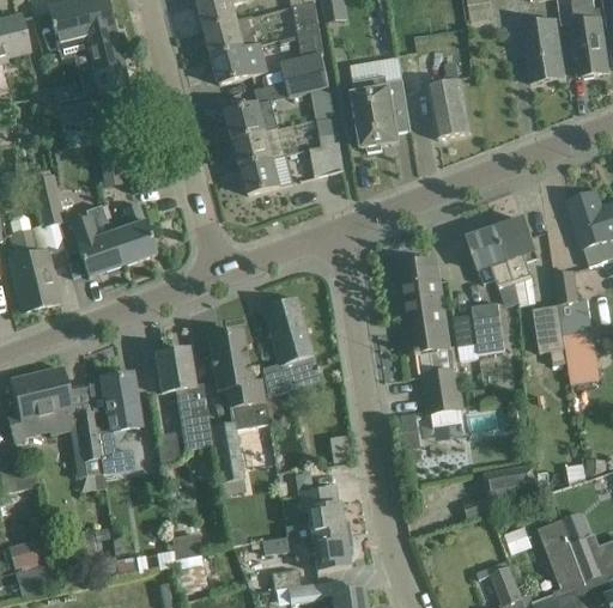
[(82,0),(48,8),(53,23),(50,24),(52,29),(56,47),(58,47),(60,59),(84,53),(93,93),(128,85),(120,50),(126,49),(121,31),(115,32),(105,0),(82,0)]
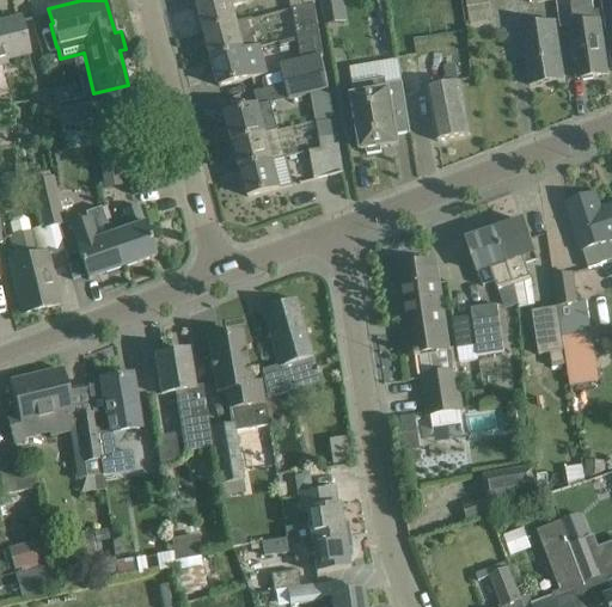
[(199,0),(206,29),(236,20),(232,4),(246,0),(199,0)]
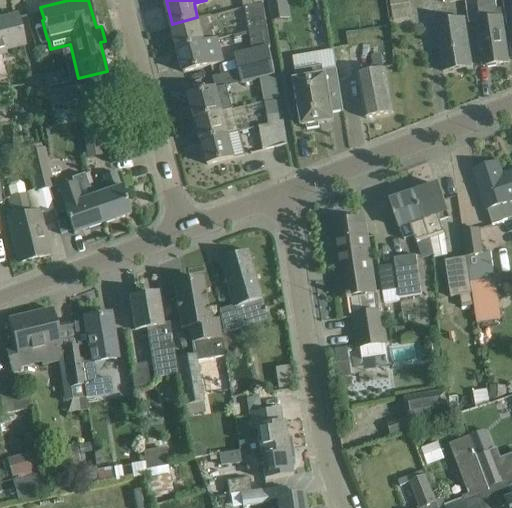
[(497,15),(495,0),(477,0),(480,17),(476,18),(483,63),(508,59),(501,15),(497,15)]
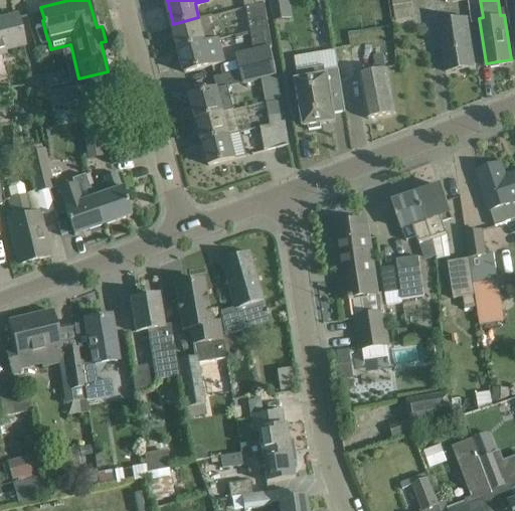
[(264,1),(246,5),(249,29),(260,26),(268,25),(264,1)]
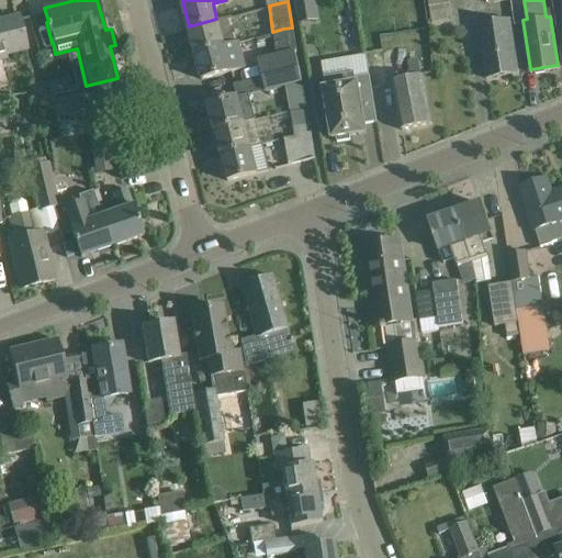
[(25,45),(18,14),(0,19),(0,56),(4,56),(3,52),(25,45)]
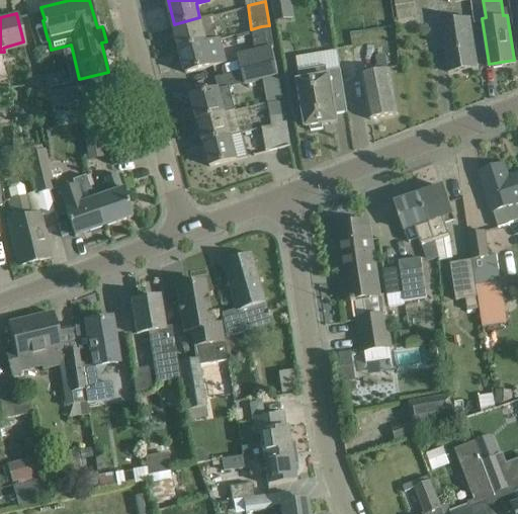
[(180,48),(219,37),(212,14),(199,17),(174,24),(180,48)]
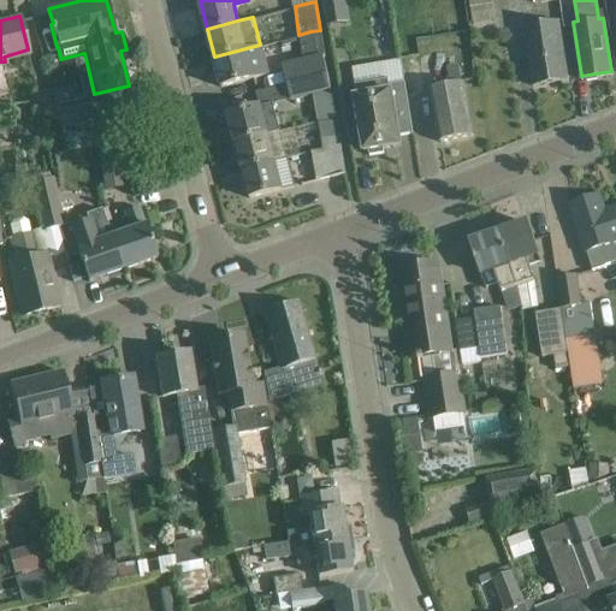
[(564,54),(560,17),(525,22),(533,82),(568,78),(564,54)]
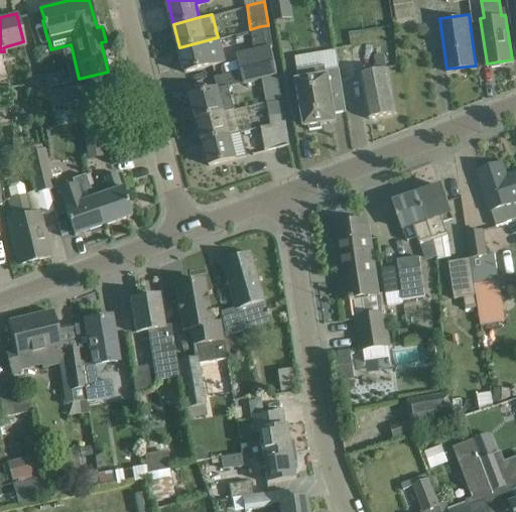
[(260,26),(250,29),(253,47),(237,52),(241,69),(274,60),(270,46),(272,46),(268,25),(260,26)]
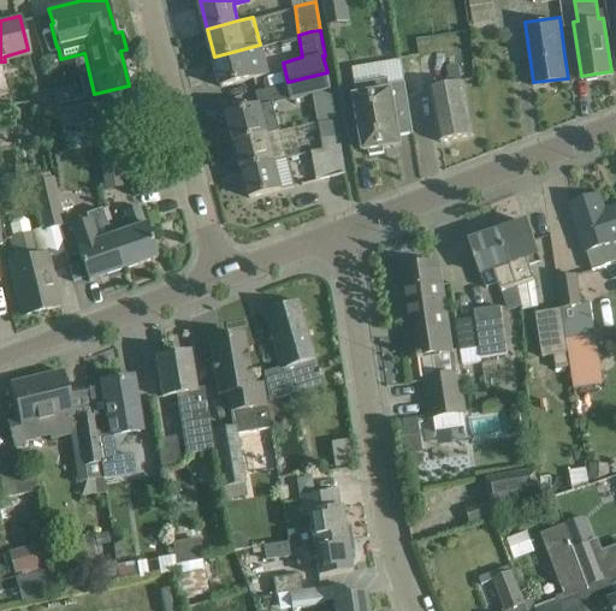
[(267,71),(260,45),(214,57),(220,84),(253,76),(253,75),(267,71)]
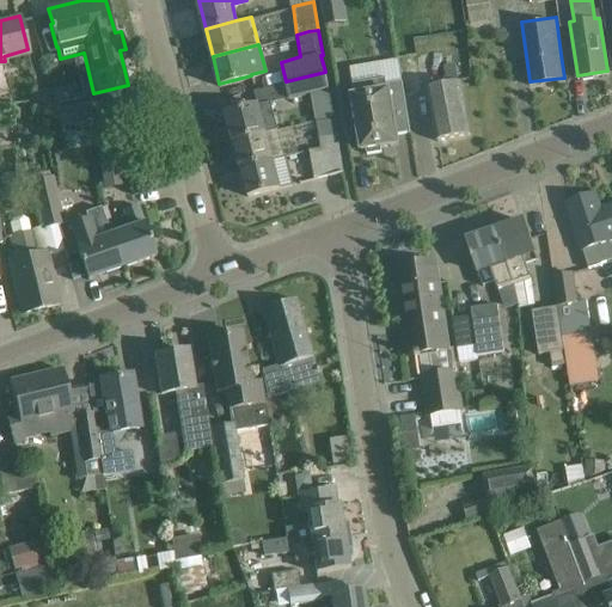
[(398,56),(350,65),(353,81),(355,93),(353,93),(362,147),(366,147),(367,152),(381,149),(380,145),(398,141),(397,133),(410,130),(402,78),(398,56)]
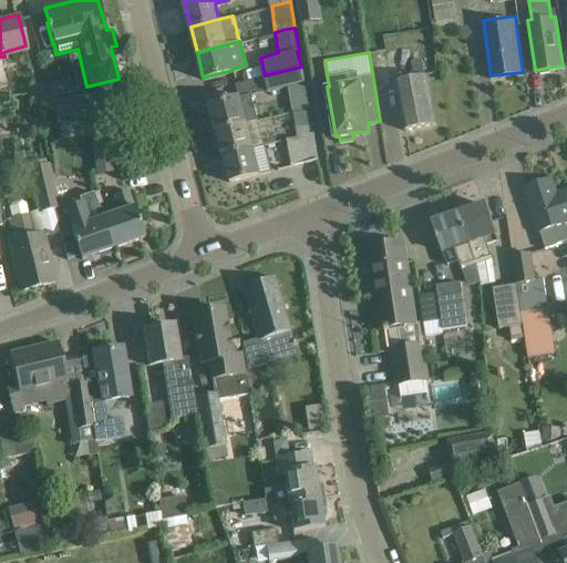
[(434,122),(422,58),(411,60),(414,75),(395,79),(405,129),(434,122)]
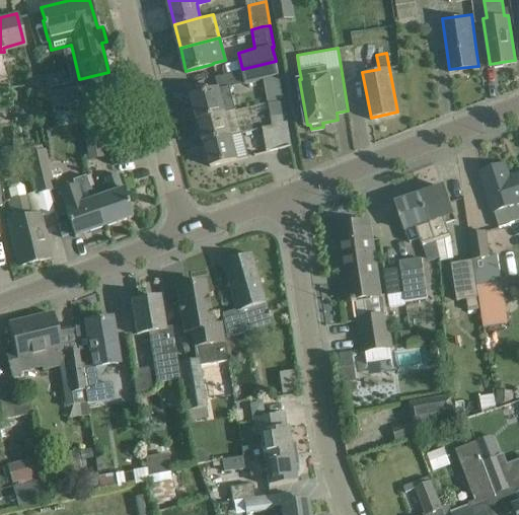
[(276,61),(242,69),(245,82),(279,74),(276,61)]
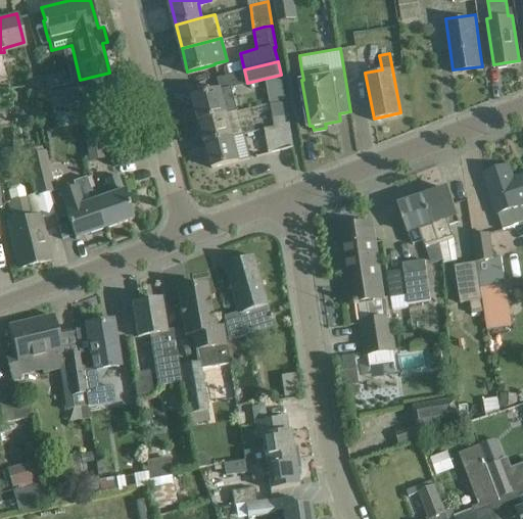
[(61,72),(44,77),(47,88),(64,84),(61,72)]
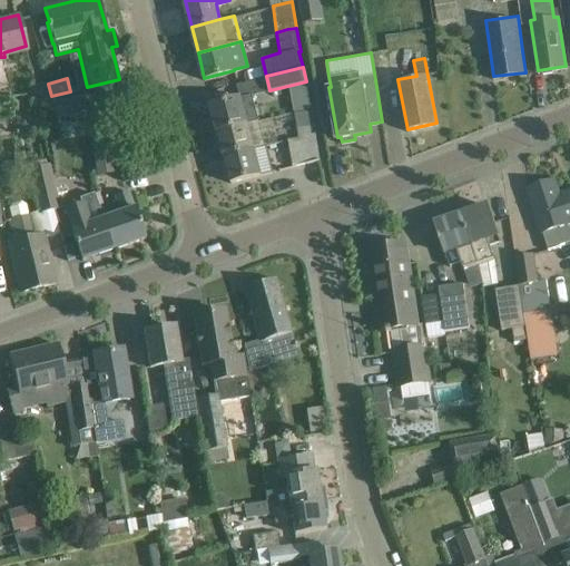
[(46,80),(32,84),(33,91),(40,90),(41,100),(50,99),(47,84),(46,84),(46,80)]
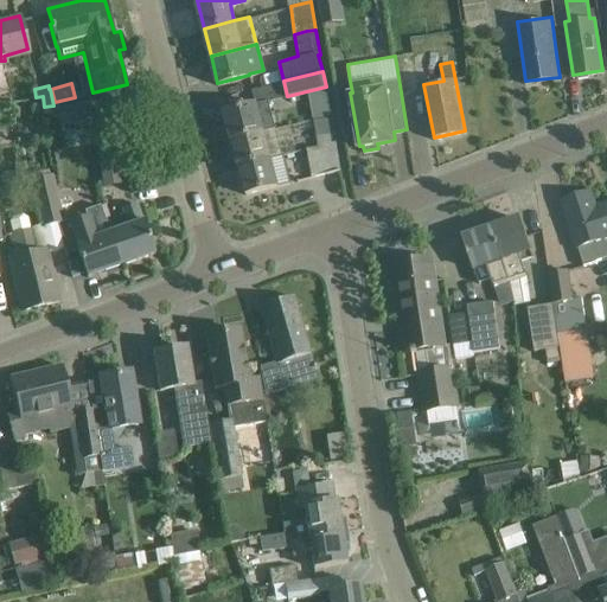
[(232,139),(275,127),(268,98),(224,110),(232,139)]
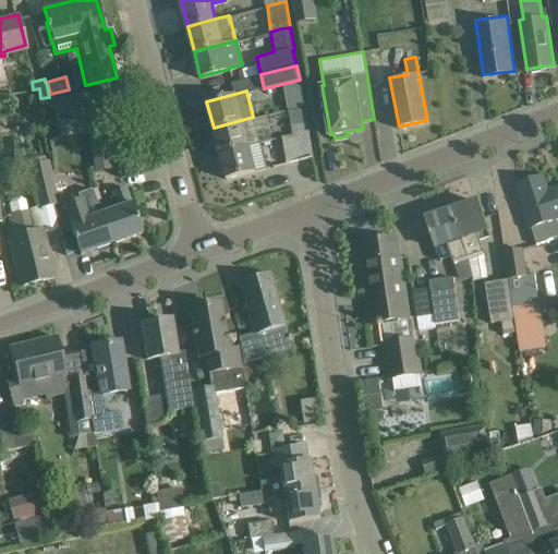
[(77,92),(52,95),(55,113),(80,110),(77,92)]
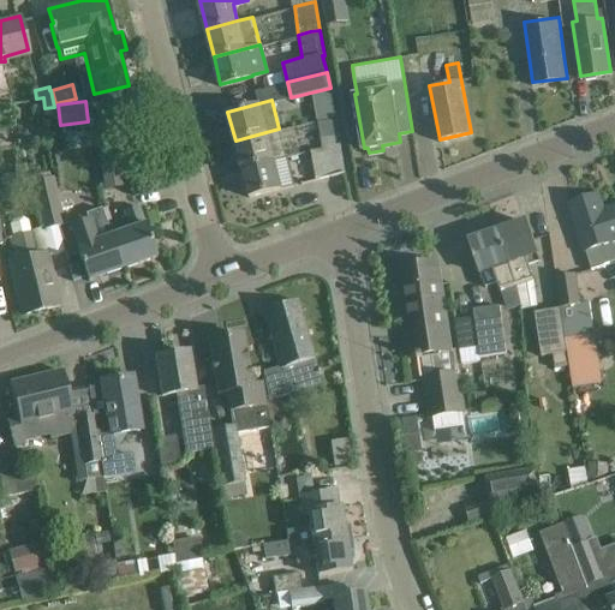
[(96,123),(103,184),(123,179),(115,120),(113,105),(94,107),(96,123)]
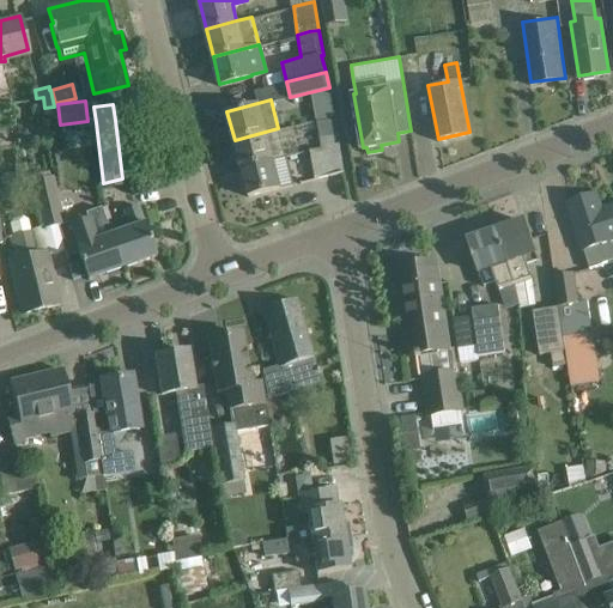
[(316,119),(321,147),(339,143),(334,115),(329,115),(325,116),(316,119)]
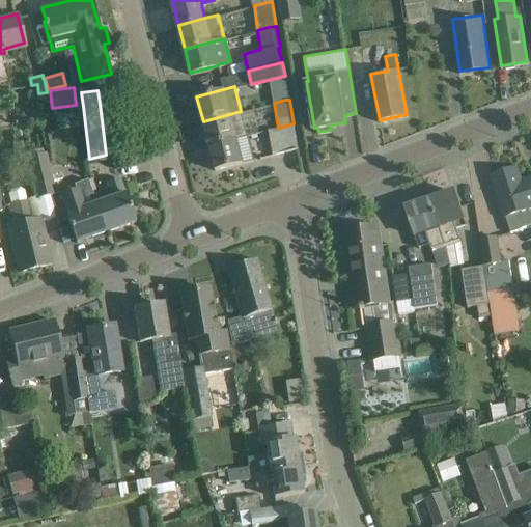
[(203,121),(210,145),(238,138),(236,137),(247,135),(241,111),(203,121)]
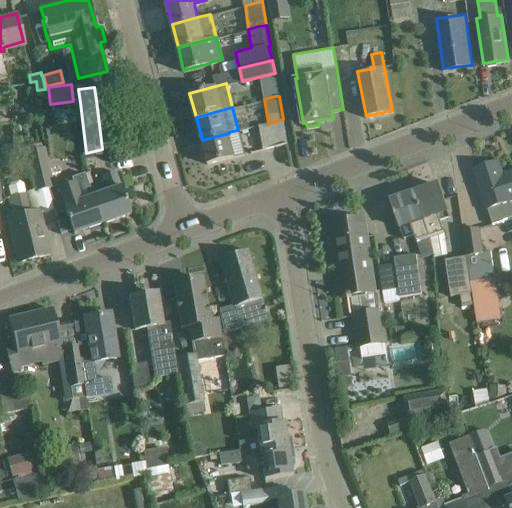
[(268,123),(259,125),(263,148),(287,141),(283,119),(268,123)]
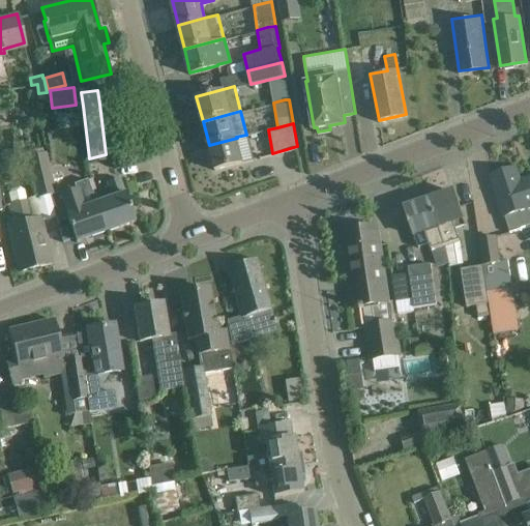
[(237,138),(209,145),(214,168),(242,161),(237,138)]
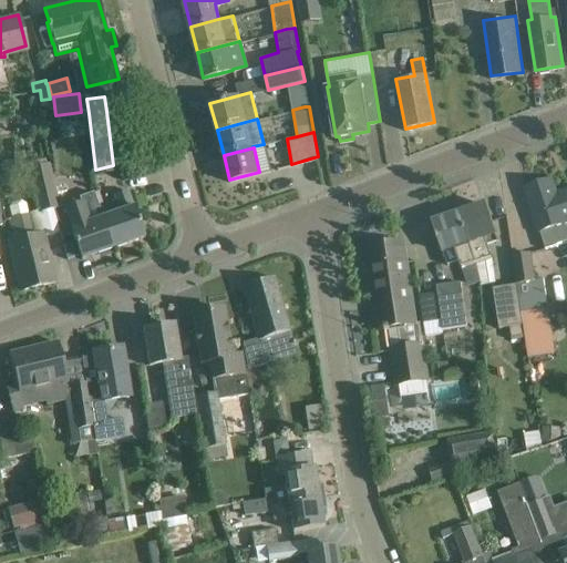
[(53,207),(60,205),(49,161),(27,166),(39,211),(53,207)]
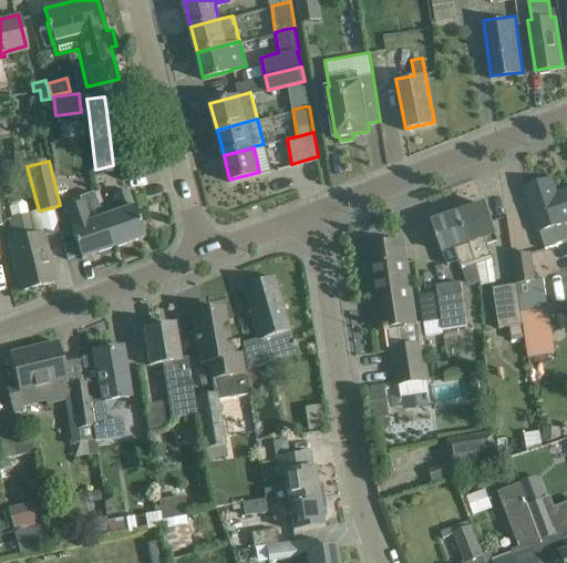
[(552,176),(542,180),(537,176),(529,180),(528,184),(524,186),(532,206),(538,229),(539,228),(546,246),(558,242),(564,239),(558,223),(566,219),(565,215),(566,214),(566,188),(557,192),(552,176)]
